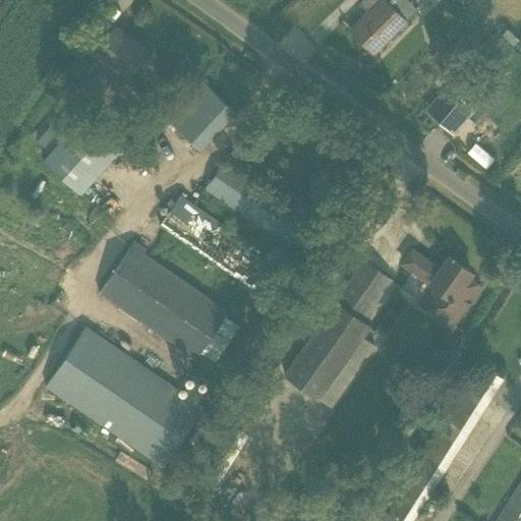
[(367,12),(349,29),(373,53),(388,38),(416,9),(407,0),(361,0),(358,3),(367,12)]
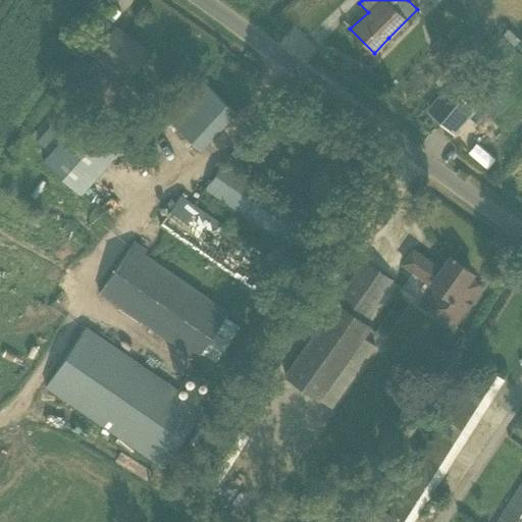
[(112,30),(101,46),(95,54),(126,77),(146,51),(134,41),(132,44),(112,30)]
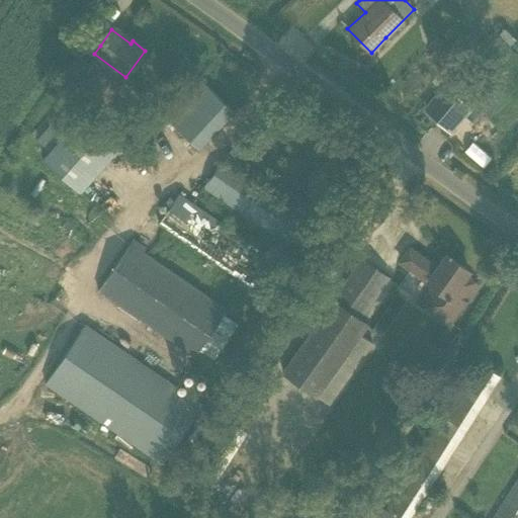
[(70,92),(89,66),(76,56),(57,82),(70,92)]
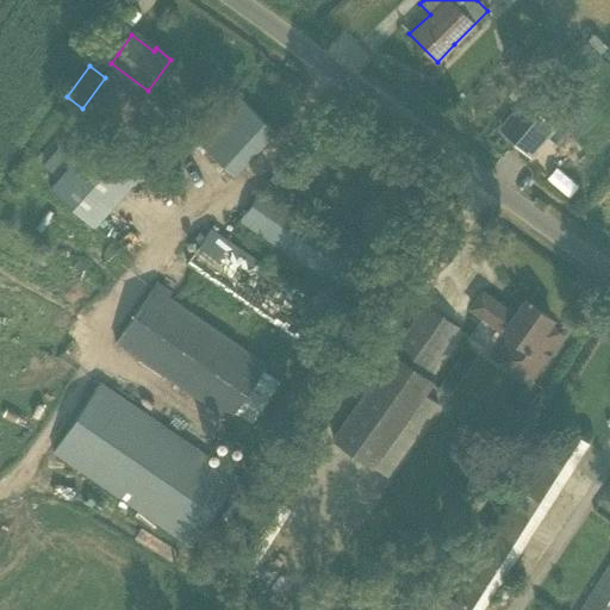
[(502,126),(531,153),(553,128),(552,126),(560,116),(545,104),(559,87),(545,75),(502,126)]
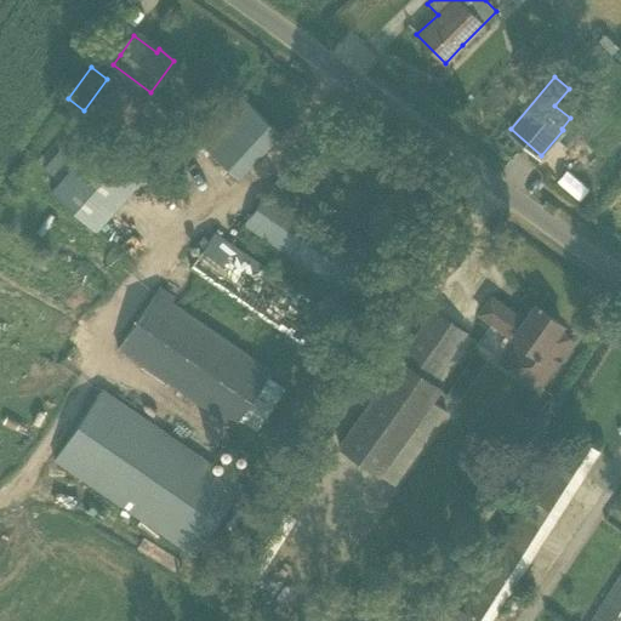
[(238,93),(221,110),(194,140),(237,180),(280,134),(238,93)]
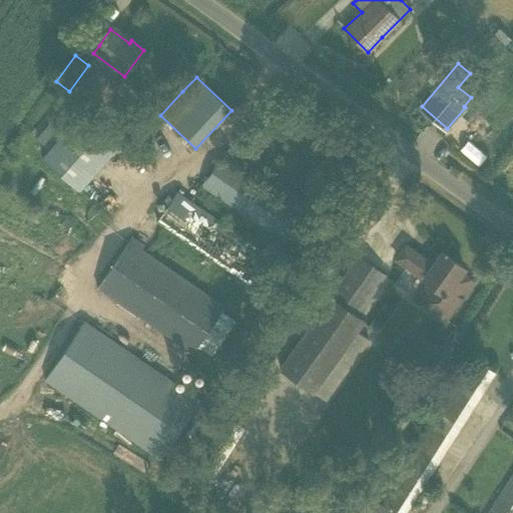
[(78,190),(119,145),(83,111),(41,157),(78,190)]
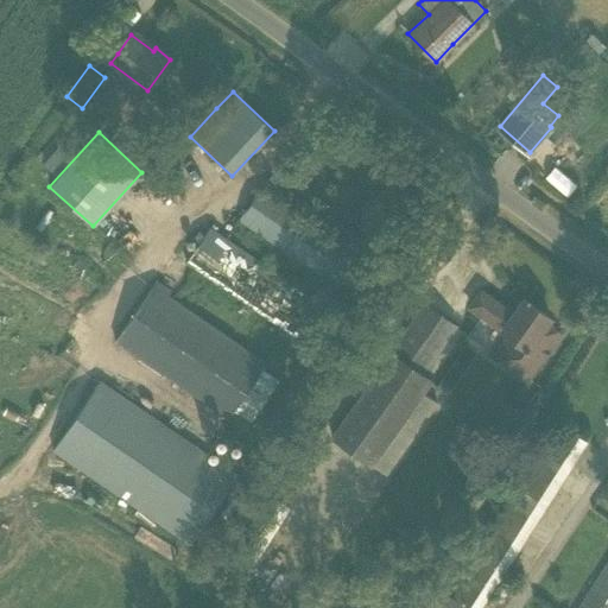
[(568,179),(571,183),(580,173),(564,160),(557,170),(559,172),(568,179)]
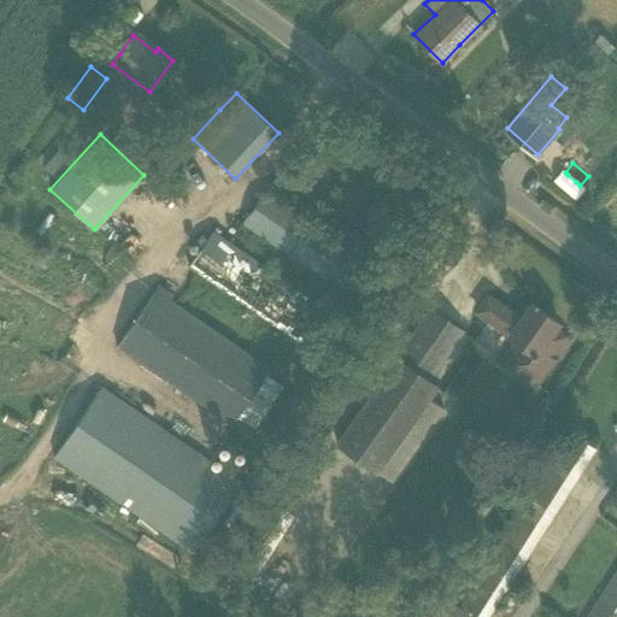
[(558,186),(576,201),(586,191),(580,186),(576,182),(568,175),(558,186)]
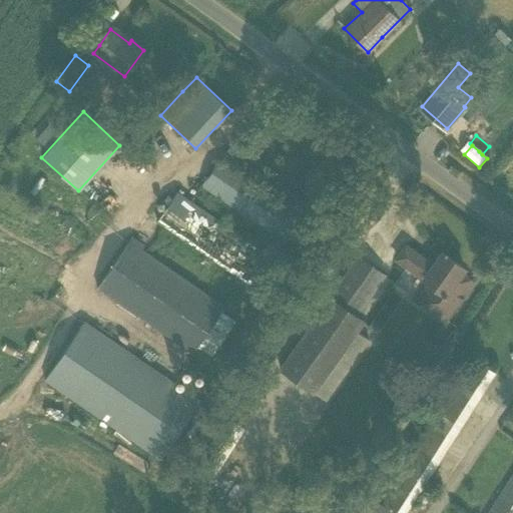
[(219,157),(208,174),(199,187),(298,254),(318,224),(233,167),(235,164),(229,161),(228,163),(219,157)]
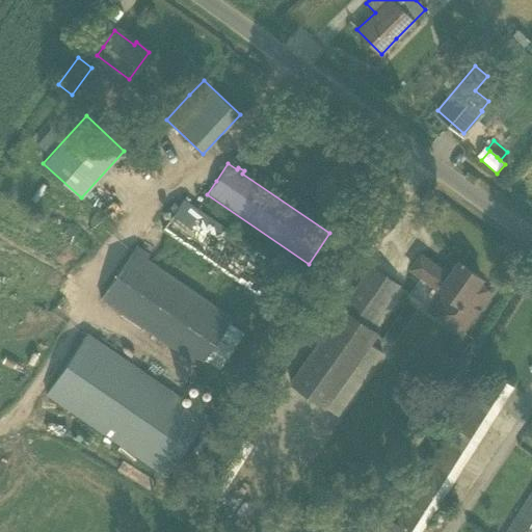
[(276,308),(297,276),(181,200),(160,231),(276,308)]
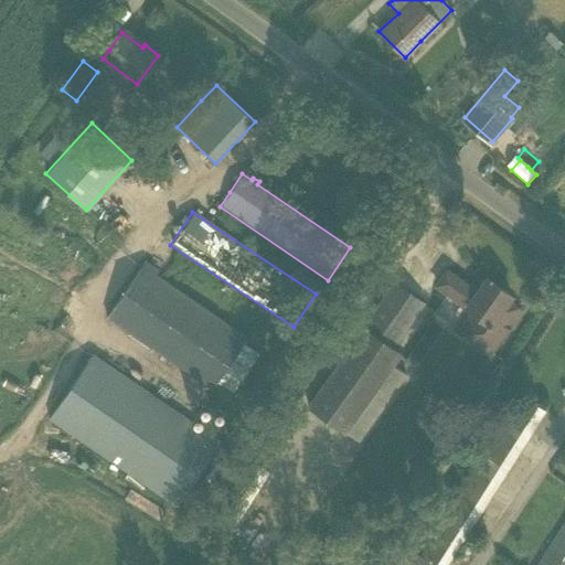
[(210,390),(216,380),(245,340),(139,266),(105,316),(210,390)]
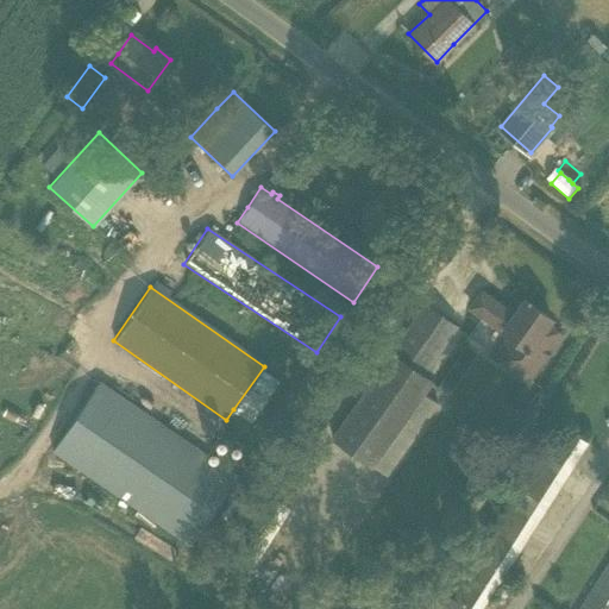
[(481,293),(471,307),(513,337),(497,358),(528,381),(560,336),(546,325),(551,319),(525,300),(514,316),(481,293)]
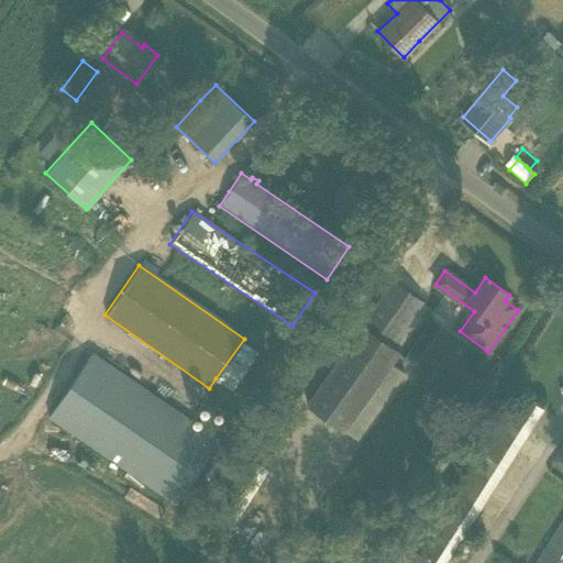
[(393,365),(393,364),(400,354),(392,349),(422,302),(392,279),(305,405),(343,434),(345,432),(359,442),(407,374),(393,365)]
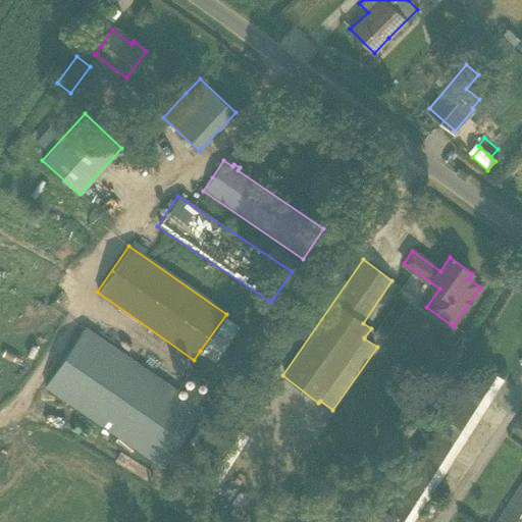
[(202,410),(196,405),(205,392),(192,381),(183,396),(86,328),(44,387),(161,469),(202,410)]
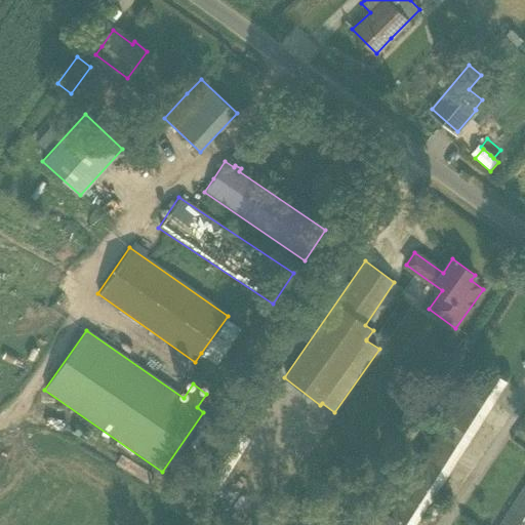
[(414,524),(463,450),(494,402),(508,381),(485,367),(390,517),(381,512),(372,524),(414,524)]
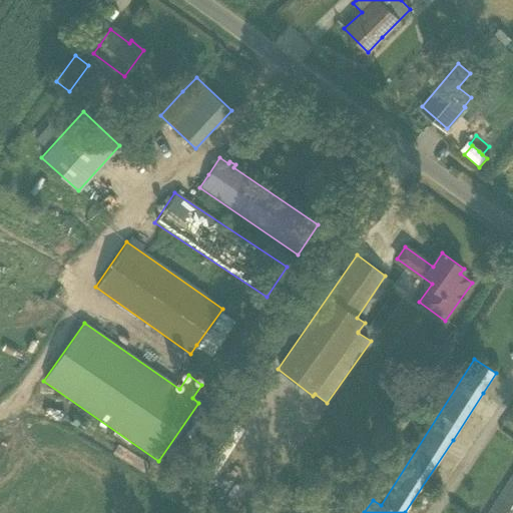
[(512,512),(512,472),(486,512),(512,512)]
